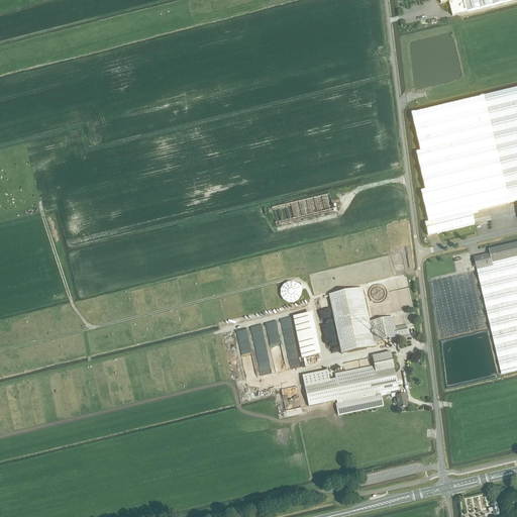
[(439,0),(440,4),(448,2),(451,12),(452,16),(514,0),(439,0)]
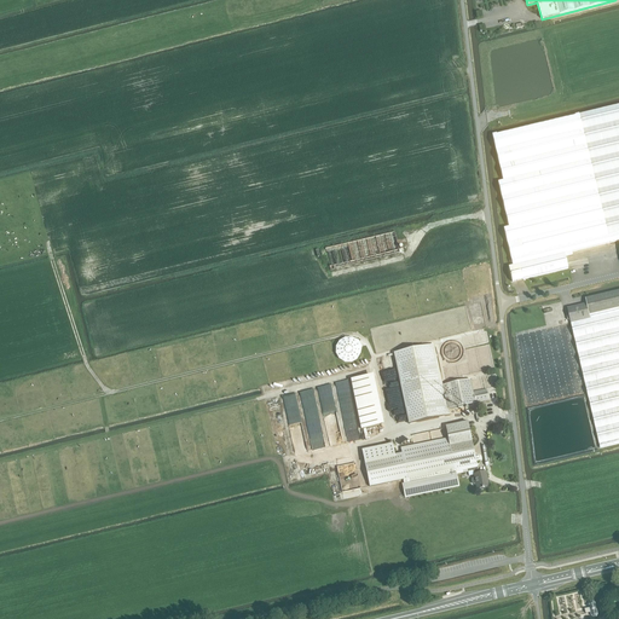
[(618,105),(579,115),(579,114),(574,115),(574,116),(497,134),(492,134),(503,180),(498,181),(509,227),(504,229),(513,267),(509,267),(513,283),(568,270),(565,254),(618,241),(618,105)]
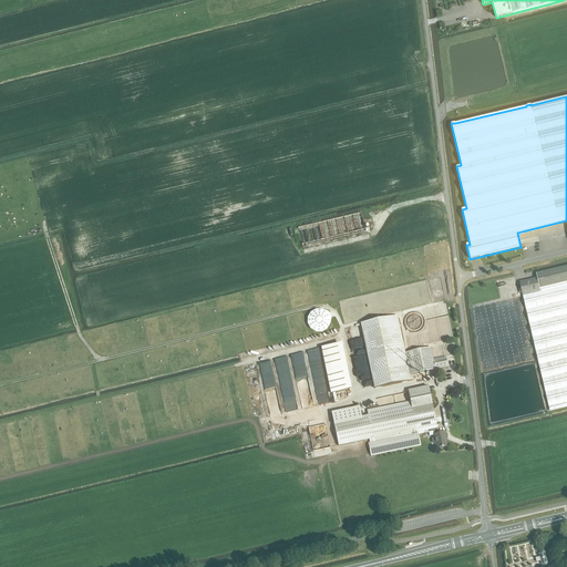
[(521,294),(523,294),(523,296),(542,291),(540,289),(566,281),(566,266),(536,274),(537,278),(519,282),(522,289),(519,289),(521,294)]
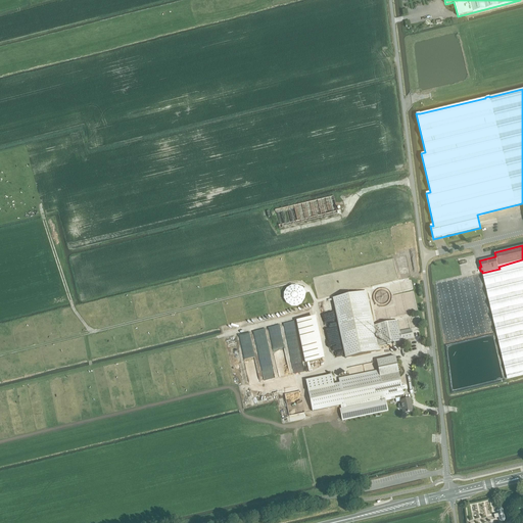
[(500,269),(482,273),(508,379),(522,375),(522,259),(498,267),(500,269)]
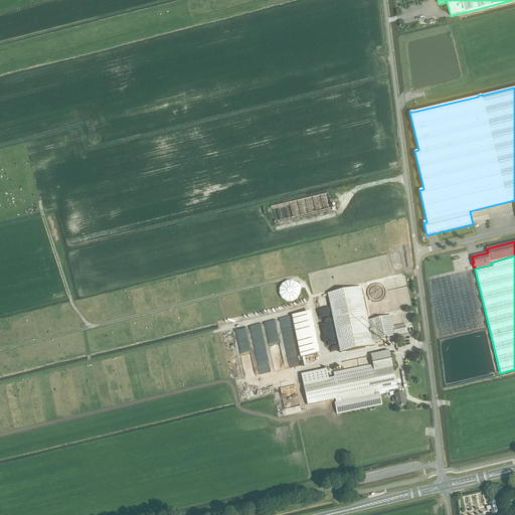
[(396,335),(406,333),(404,324),(393,326),(391,316),(366,320),(360,288),(329,294),(340,351),(374,345),(373,340),(396,335)]
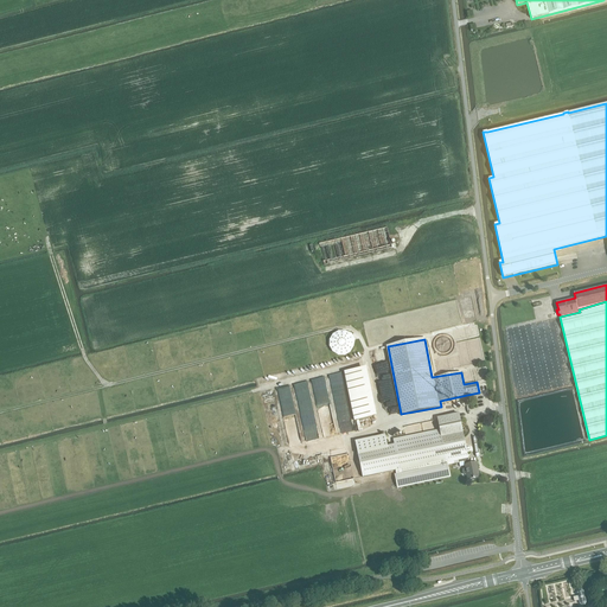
[(344,371),(355,421),(371,417),(376,416),(366,368),(362,369),(344,371)]
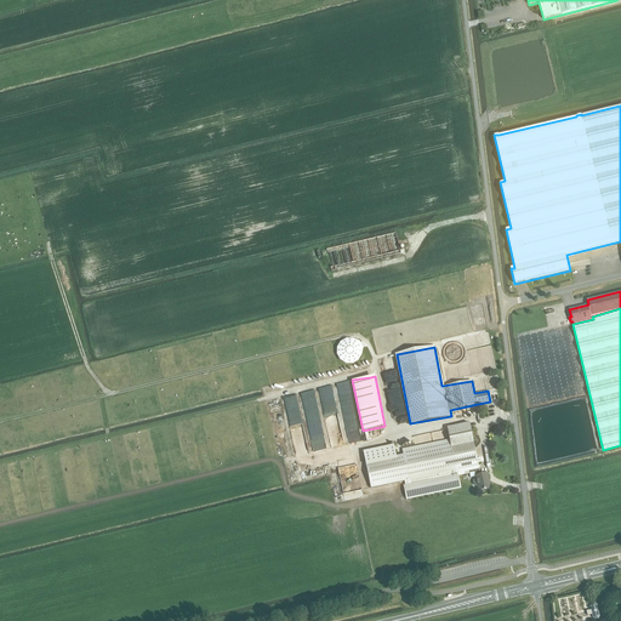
[(393,446),(363,453),(371,489),(399,483),(405,482),(405,485),(404,485),(406,496),(406,500),(459,489),(461,489),(459,476),(476,472),(478,471),(468,423),(448,428),(450,439),(403,450),(403,455),(396,456),(393,446)]
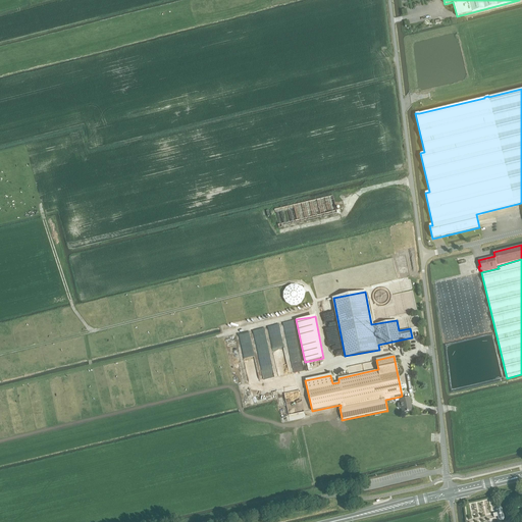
[(412,411),(409,398),(403,399),(402,396),(400,397),(401,403),(399,403),(398,404),(398,406),(398,408),(399,409),(401,409),(402,409),(403,412),(412,411)]
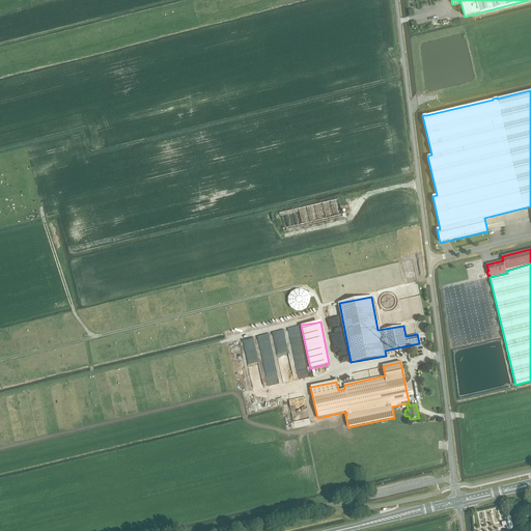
[(512,530),(513,527),(511,518),(509,516),(506,516),(505,520),(506,522),(502,523),(503,527),(507,526),(507,529),(509,530),(512,530)]
